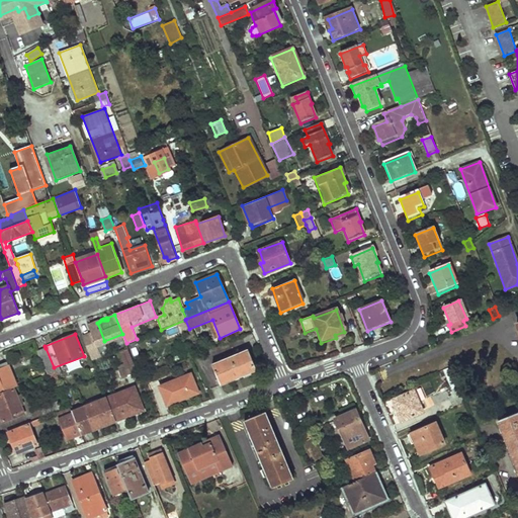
[(58,378),(56,372),(54,367),(46,348),(38,351),(52,381),(58,378)]
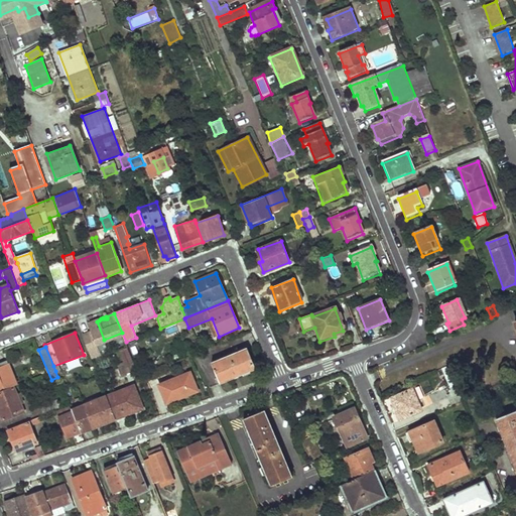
[(247,347),(211,363),(219,383),(256,368),(247,347)]
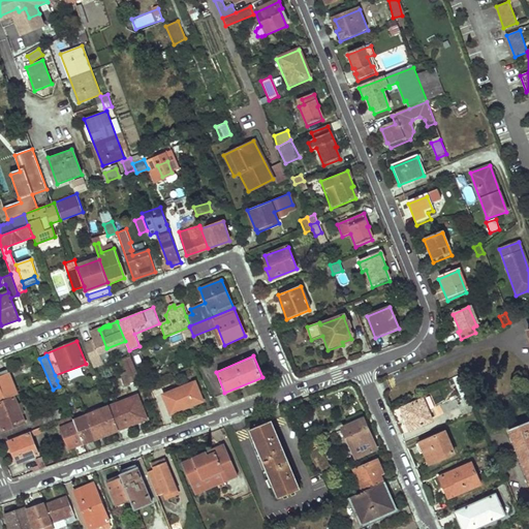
[(128,372),(126,372),(127,375),(137,372),(135,367),(128,370),(128,372)]
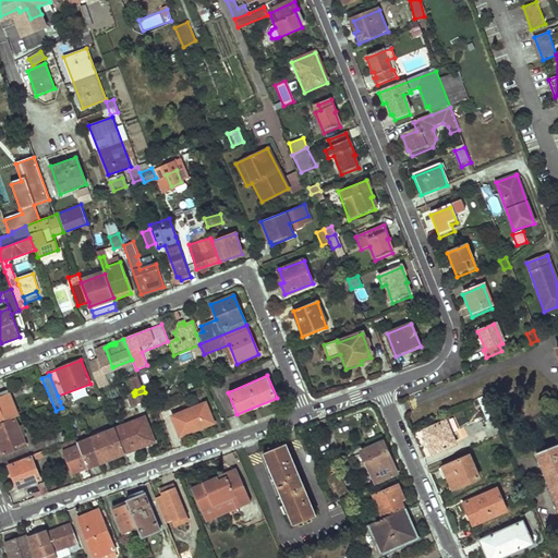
[(0,422),(4,421),(4,422),(19,416),(8,389),(0,392),(0,422)]
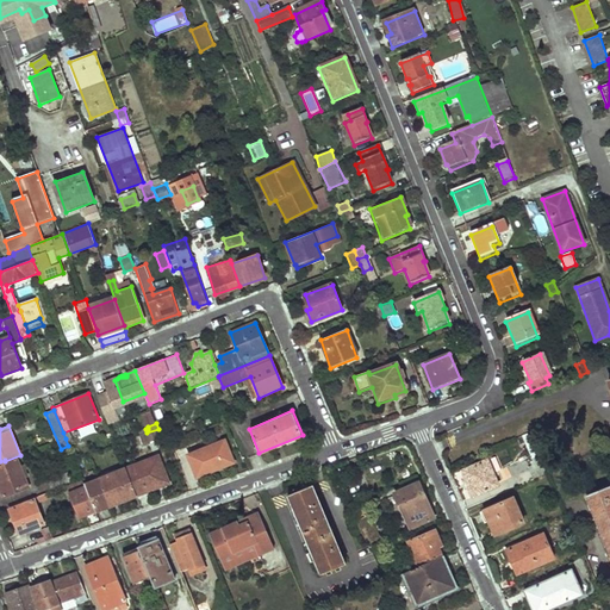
[(549,473),(531,431),(522,436),(533,459),(533,467),(530,470),(535,479),(549,473)]
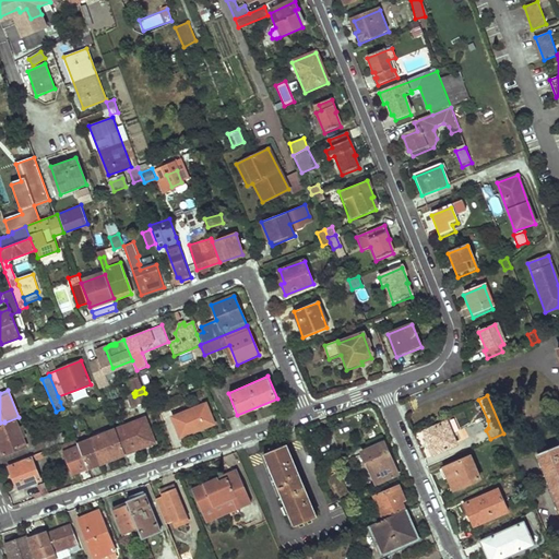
[(215,425),(206,404),(173,418),(180,437),(202,428),(203,429),(215,425)]
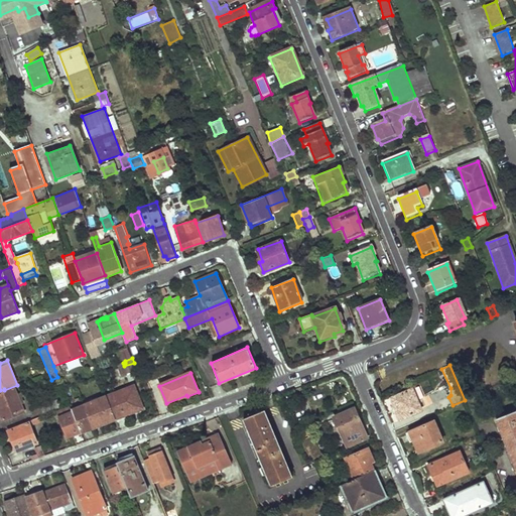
[(411,390),(409,383),(400,388),(403,394),(391,399),(396,410),(398,409),(403,419),(421,411),(417,401),(424,398),(419,386),(411,390)]
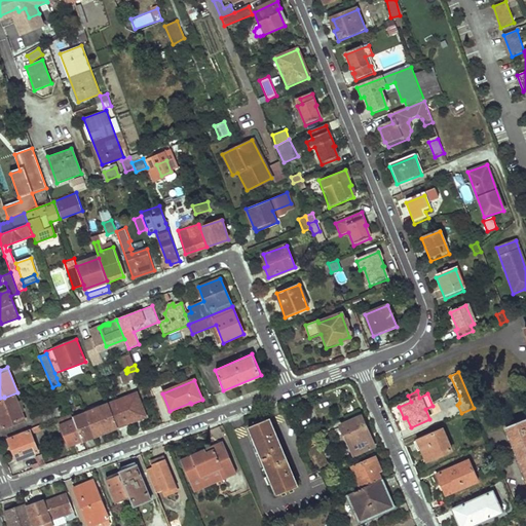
[(109,405),(118,429),(146,417),(136,395),(109,405)]
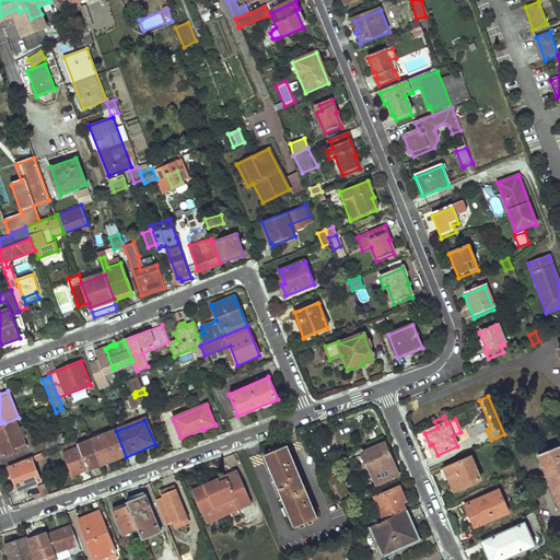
[(14,421),(0,427),(0,445),(3,456),(25,447),(23,442),(26,440),(23,431),(25,430),(23,426),(18,428),(14,421)]
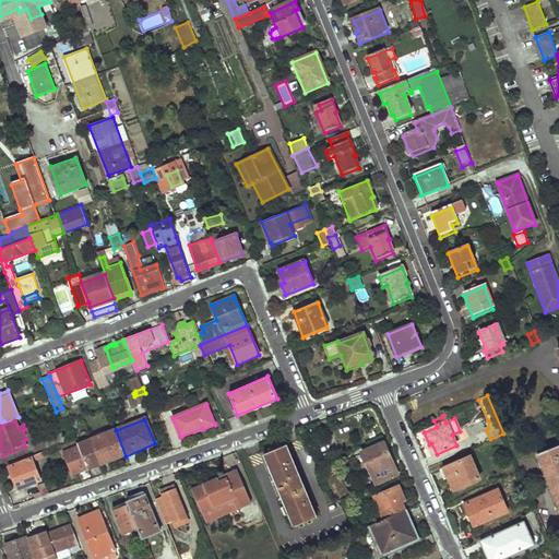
[(100,465),(126,456),(116,430),(90,440),(100,465)]
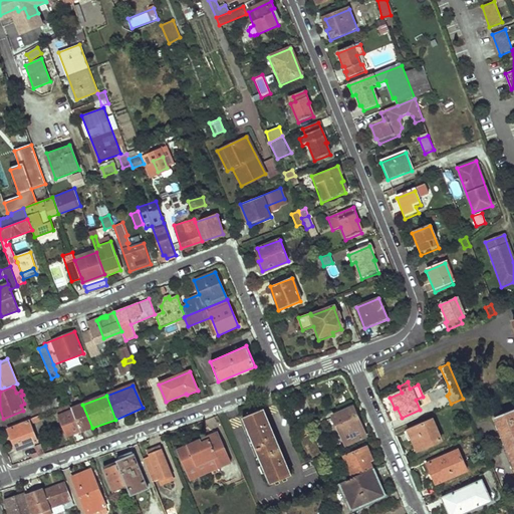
[(39,404),(42,412),(55,407),(52,400),(39,404)]
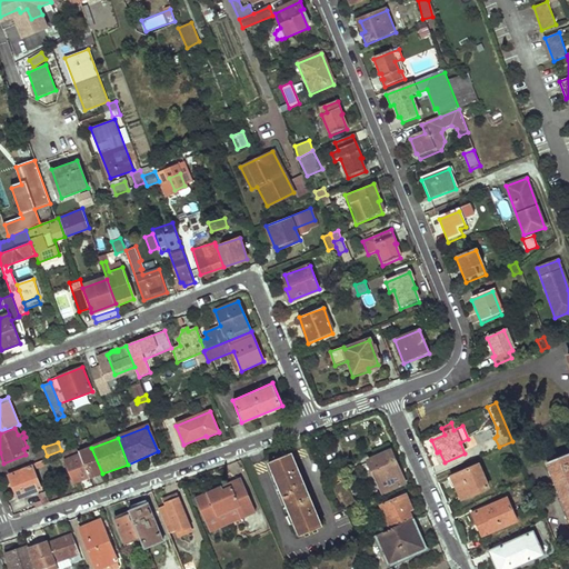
[(79,453),(89,478),(89,479),(102,473),(91,448),(79,452),(79,453)]
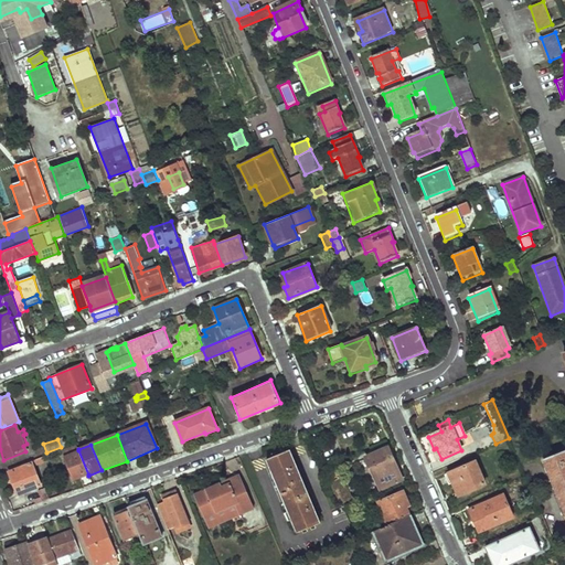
[(295,532),(319,522),(289,448),(265,458),(295,532)]
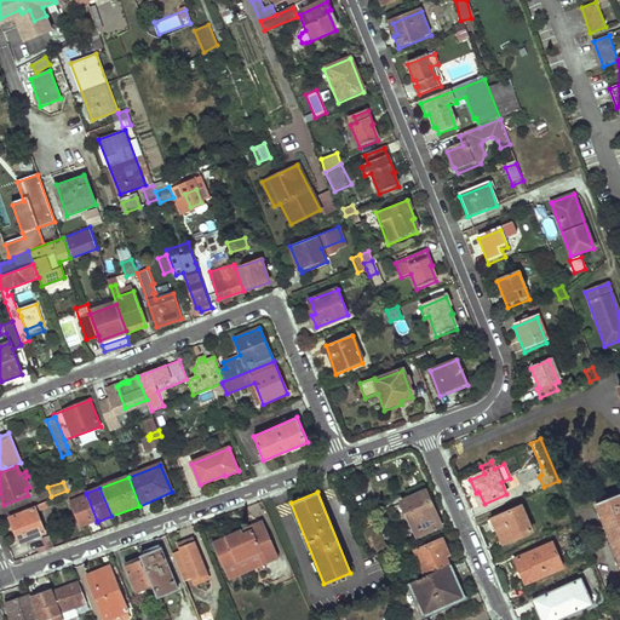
[(405,515),(415,539),(440,528),(431,504),(429,504),(424,493),(401,503),(407,515),(405,515)]
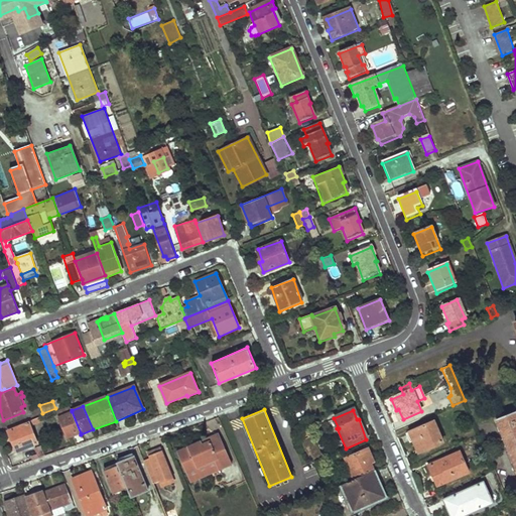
[(81,433),(72,411),(58,416),(68,438),(81,433)]
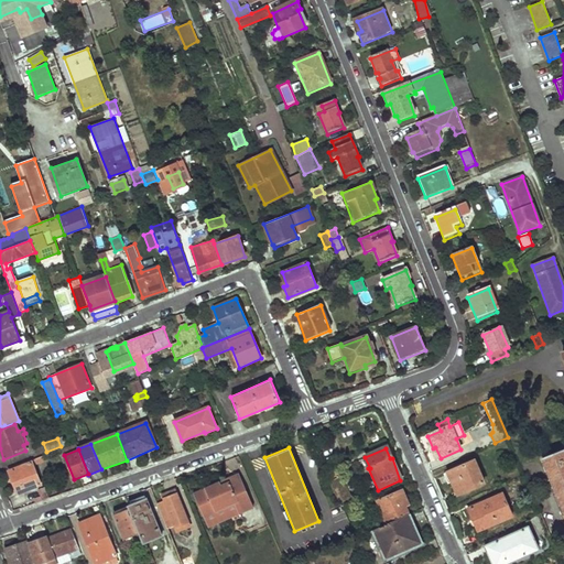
[(563,513),(563,449),(541,459),(563,513)]
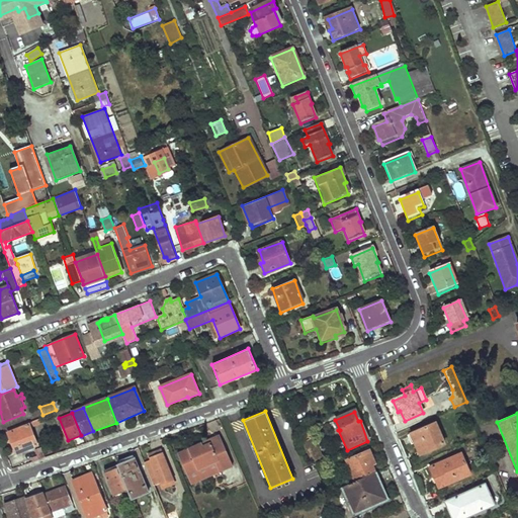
[(8,432),(16,453),(37,445),(30,427),(39,423),(38,419),(28,423),(29,424),(8,432)]
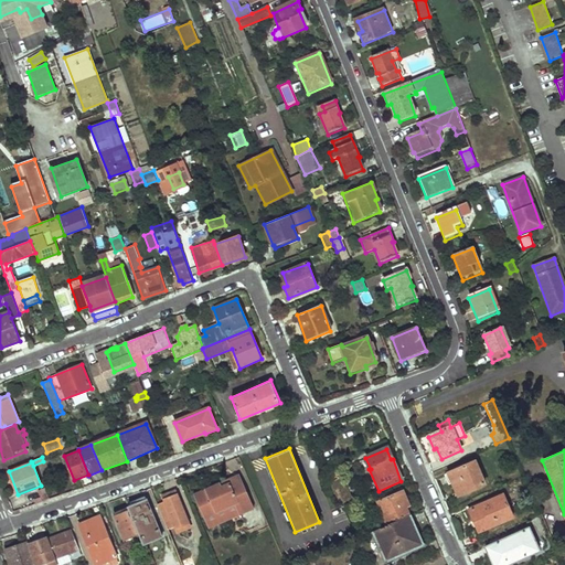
[(475,462),(445,475),(449,484),(452,483),(457,492),(466,489),(468,493),(484,486),(475,462)]
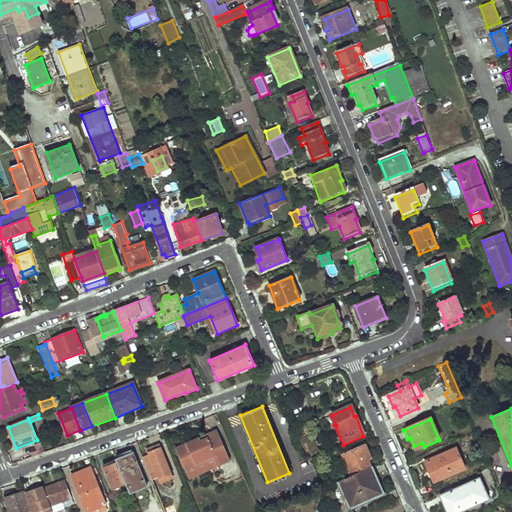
[(217,466),(229,461),(216,432),(177,449),(189,477),(213,467),(214,471),(219,469),(217,466)]
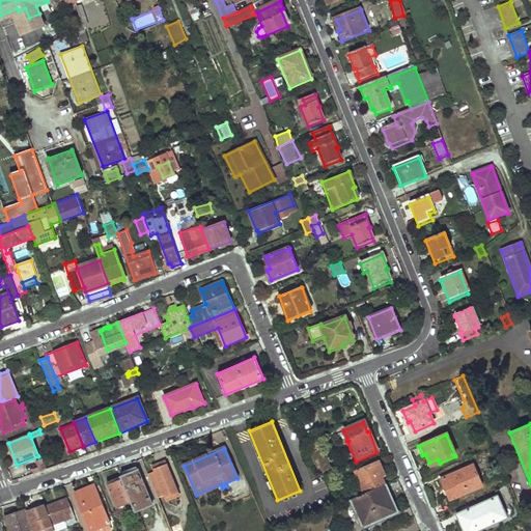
[(309,453),(320,476),(331,471),(319,449),(309,453)]
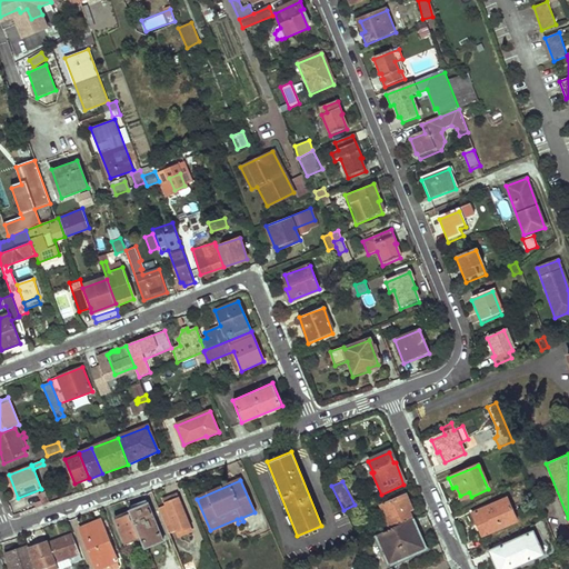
[(159,508),(169,533),(177,531),(179,536),(192,531),(177,495),(163,499),(167,506),(159,508)]
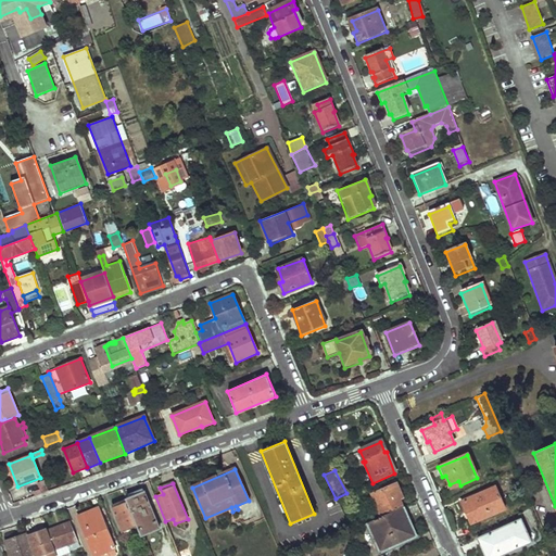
[(380,518),(405,507),(394,484),(370,494),(380,518)]
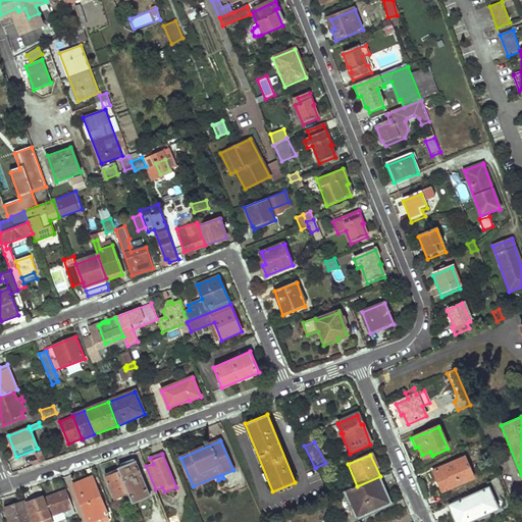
[(464,458),(432,472),(437,483),(438,482),(442,490),(446,489),(446,491),(467,482),(465,479),(471,476),(464,458)]
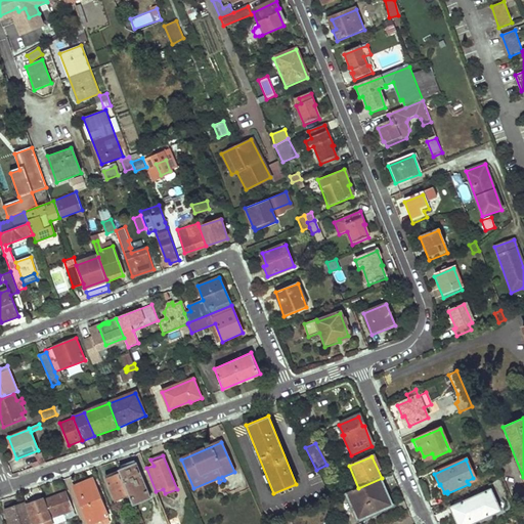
[(136,465),(119,470),(120,473),(131,499),(133,507),(150,499),(136,465)]
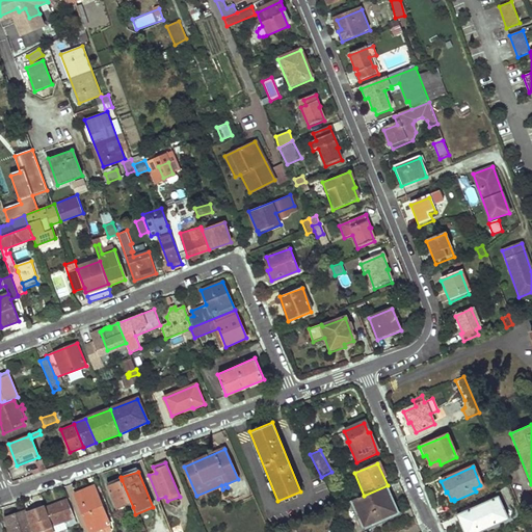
[(120,512),(133,507),(122,480),(108,485),(120,512)]
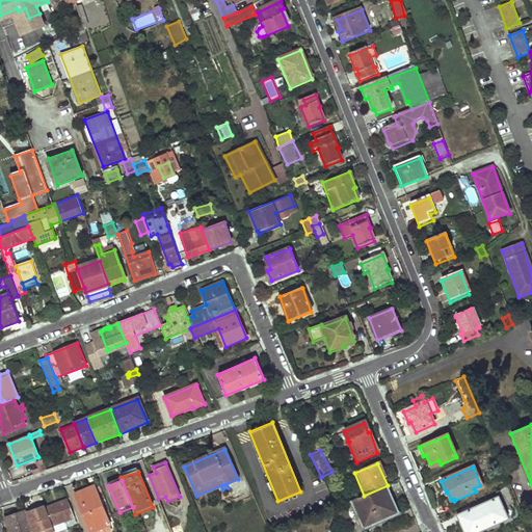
[(364,496),(348,502),(360,528),(399,511),(388,485),(364,496)]
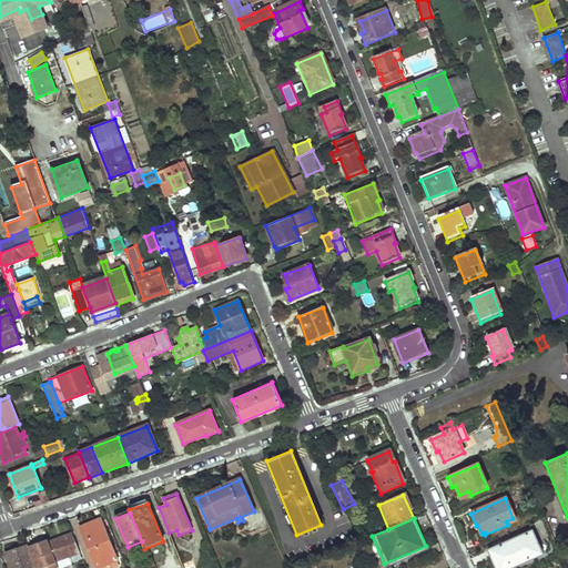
[(101,524),(80,531),(93,567),(95,567),(115,560),(101,524)]
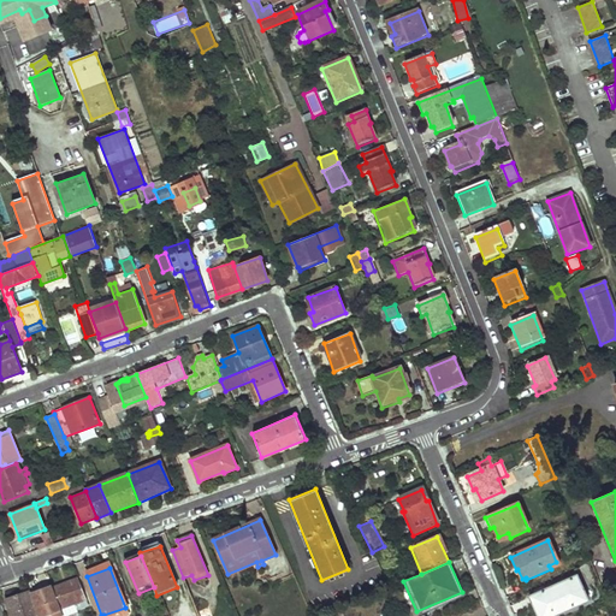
[(529,597),(537,615),(555,615),(587,603),(576,576),(529,597)]
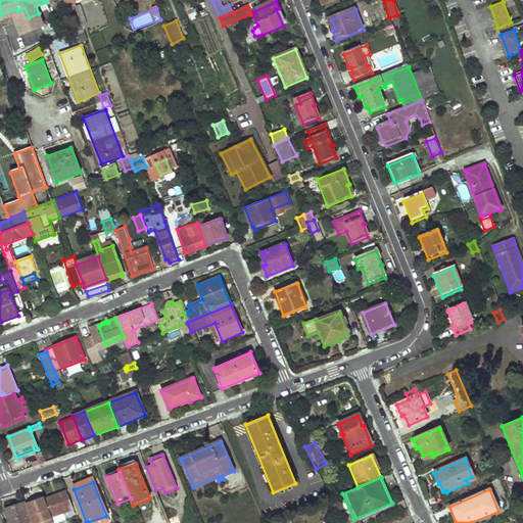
[(65,492),(46,500),(52,518),(73,511),(65,492)]
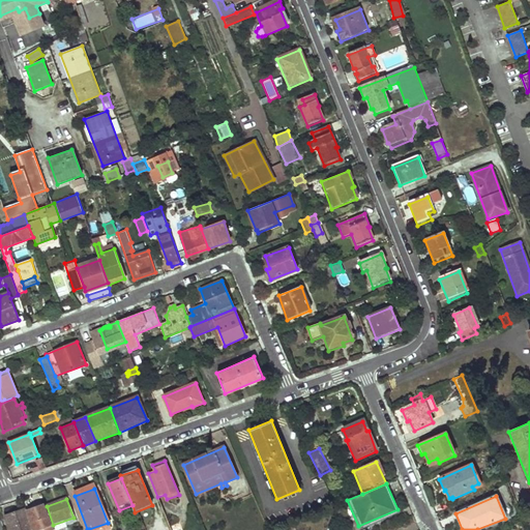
[(47,506),(46,505),(30,511),(29,507),(25,509),(32,529),(52,529),(51,526),(53,525),(47,506)]
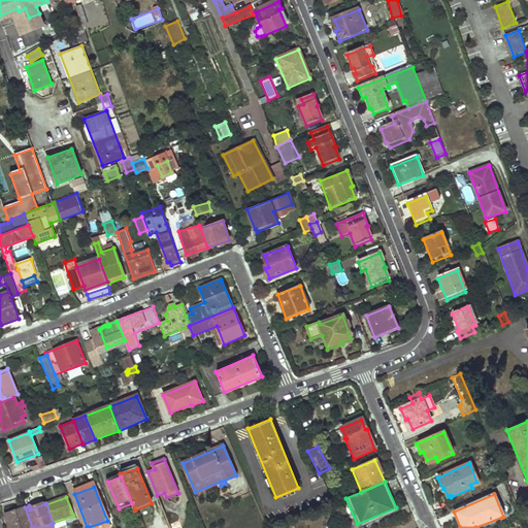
[(9,527),(32,527),(25,507),(5,515),(9,527)]
